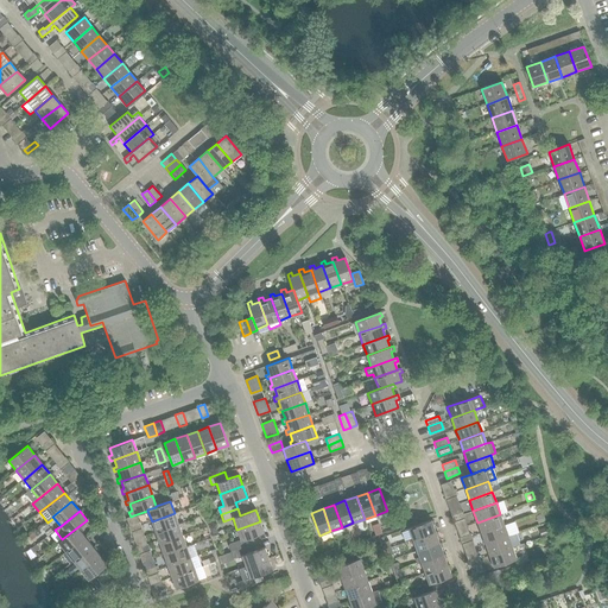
[(152,521),(156,532),(178,524),(175,513),(152,521)]
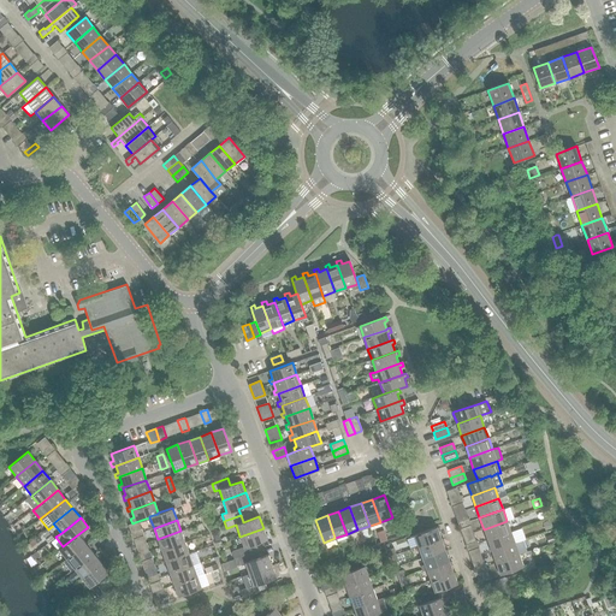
[(484,529),(487,540),(510,532),(507,521),(484,529)]
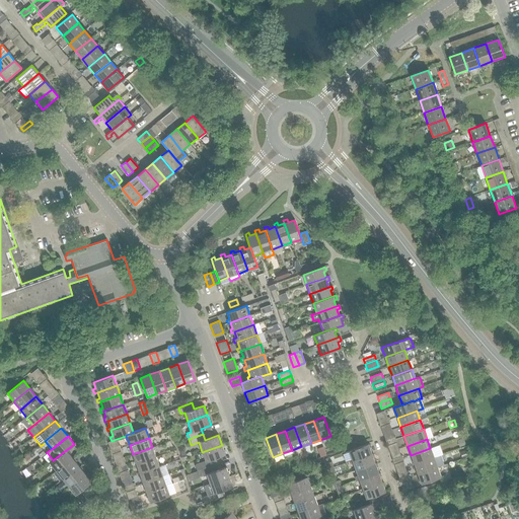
[(463,439),(457,441),(459,447),(465,445),(463,439)]
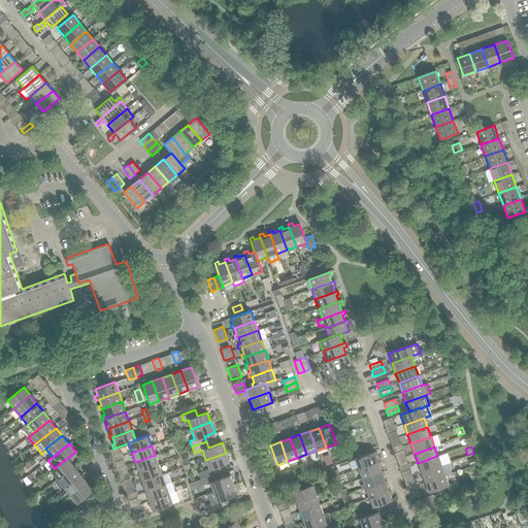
[(355,459),(358,468),(377,461),(374,452),(355,459)]
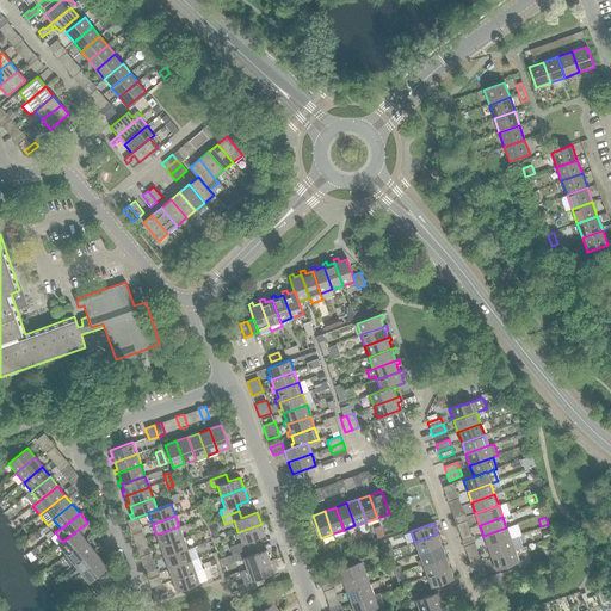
[(265,535),(261,524),(238,532),(242,543),(229,548),(232,555),(247,549),(245,542),(265,535)]
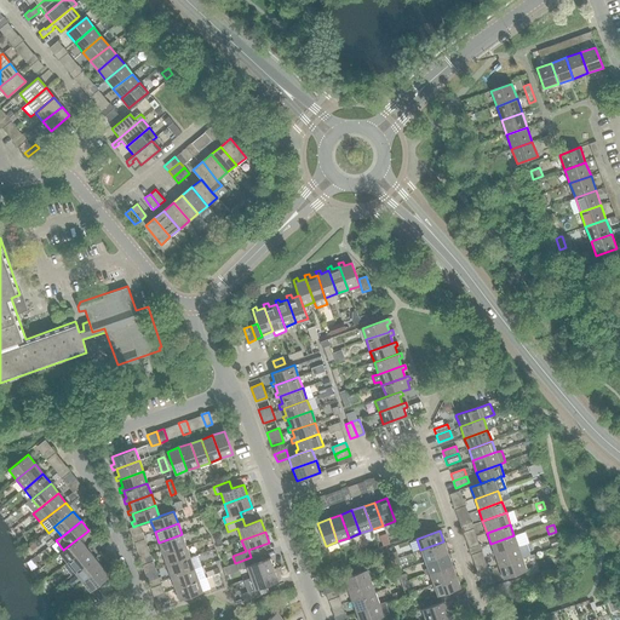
[(185,546),(182,534),(159,543),(162,555),(185,546)]
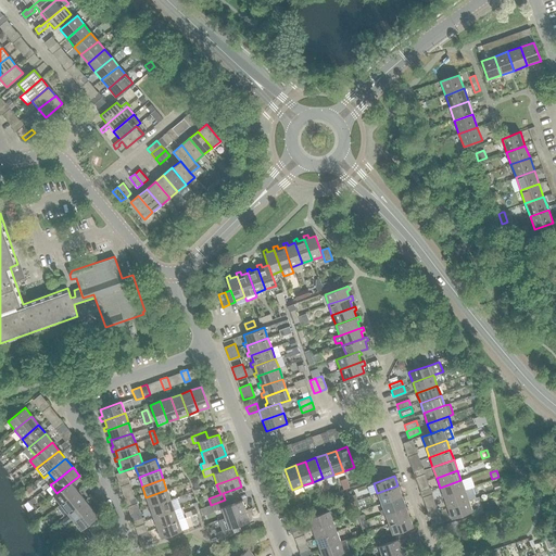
[(440,488),(444,497),(465,491),(460,480),(440,488)]
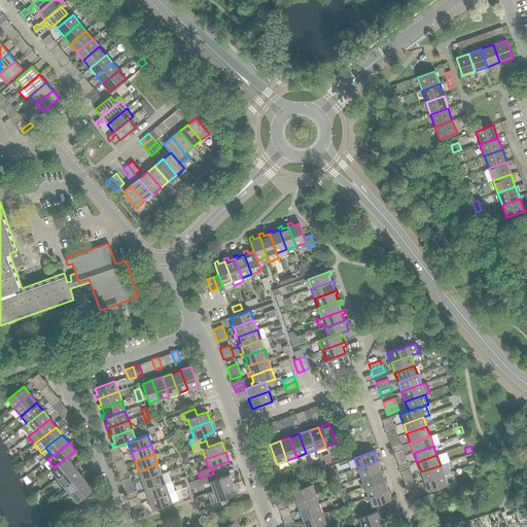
[(50,470),(57,479),(73,465),(67,457),(54,467),(50,470)]
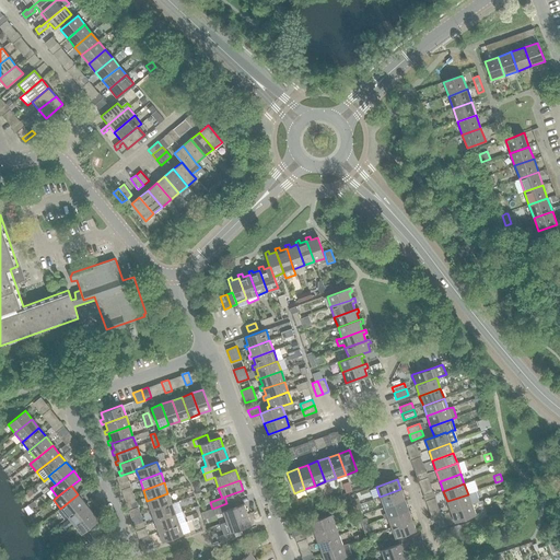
[(405,500),(400,489),(380,497),(384,506),(405,500)]
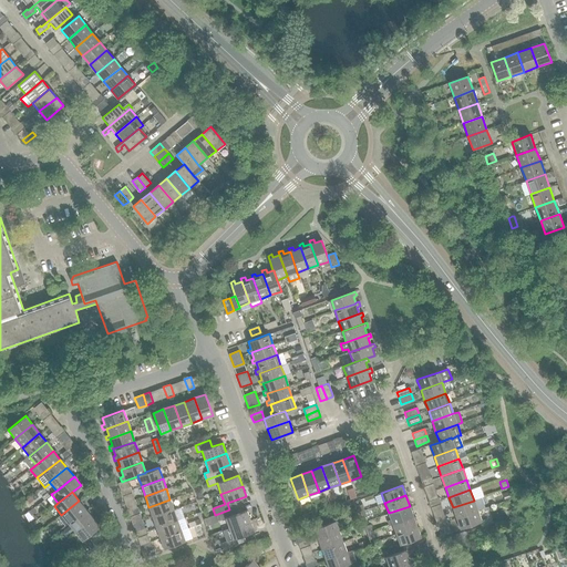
[(148,507),(153,517),(174,509),(169,500),(148,507)]
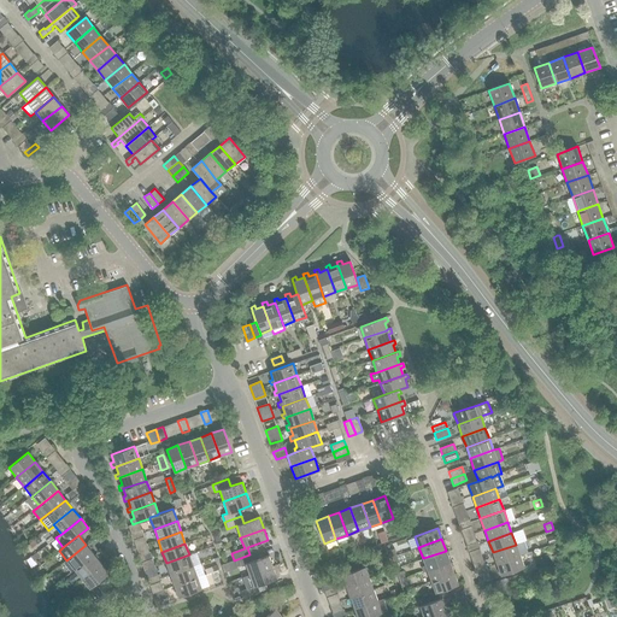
[(93,554),(86,545),(66,560),(74,569),(93,554)]
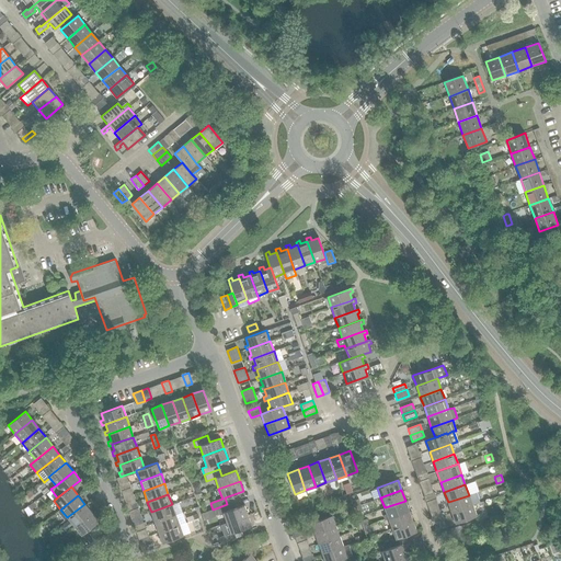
[(472,505),(469,495),(448,502),(451,513),(472,505)]
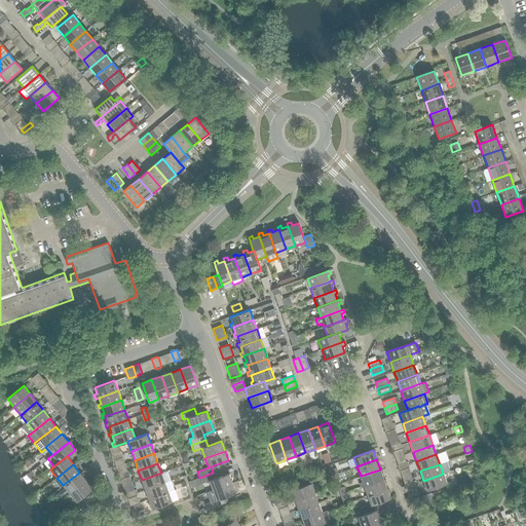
[(361,487),(364,486),(383,479),(380,470),(361,476),(363,482),(359,484),(361,487)]
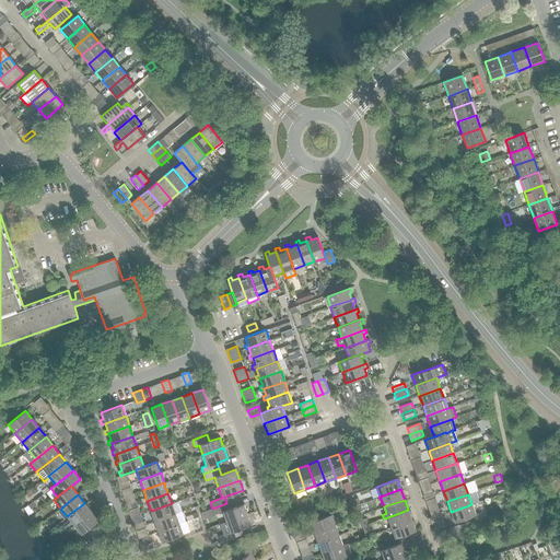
[(67,516),(74,525),(92,512),(84,503),(67,516)]
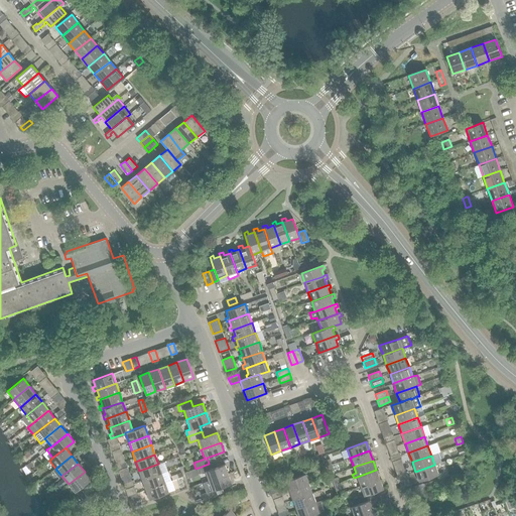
[(161,473),(158,464),(139,471),(142,480),(161,473)]
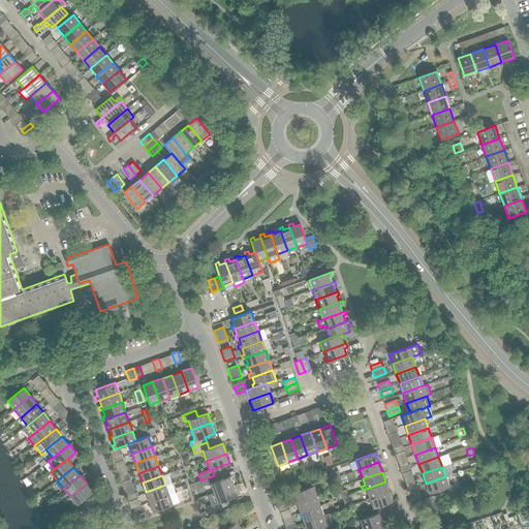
[(210,484),(214,493),(234,486),(229,476),(216,480),(214,475),(200,480),(203,486),(210,484)]
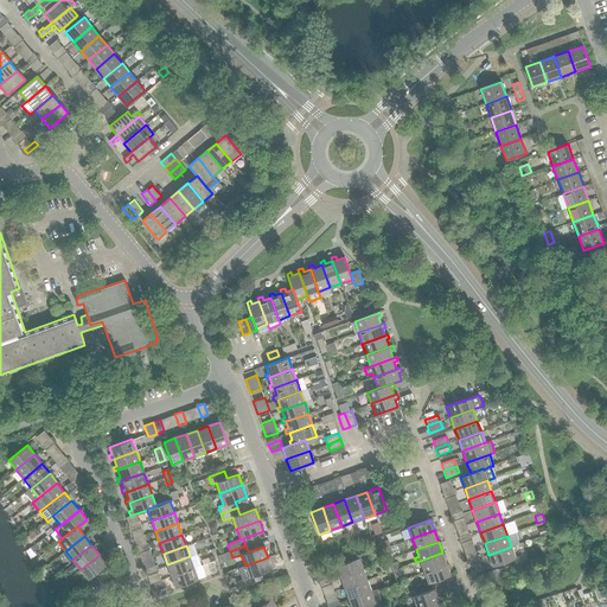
[(516,558),(511,547),(489,555),(492,567),(516,558)]
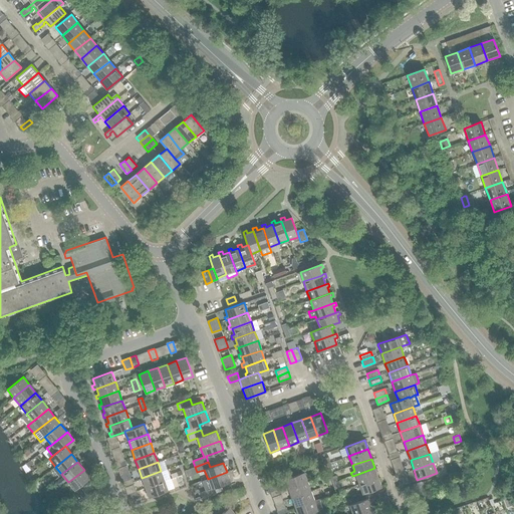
[(377,477),(374,468),(355,475),(358,484),(377,477)]
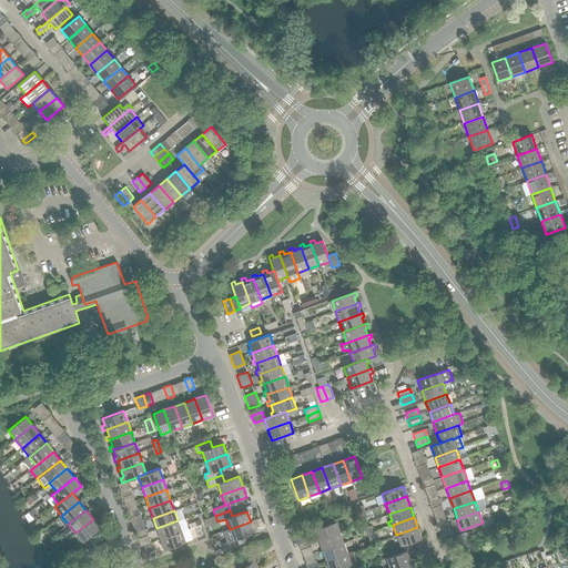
[(100,528),(93,519),(75,533),(82,541),(100,528)]
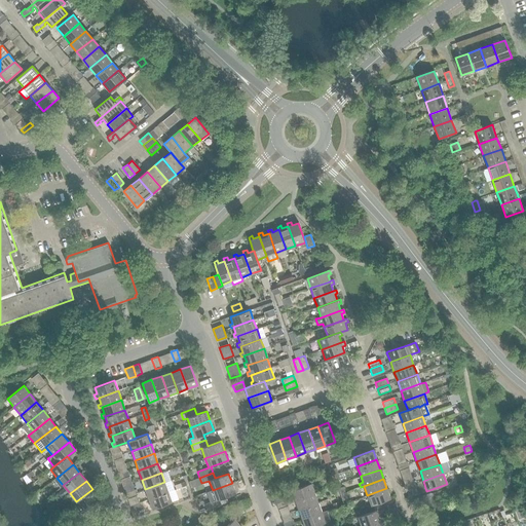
[(145,489),(148,499),(167,492),(164,482),(145,489)]
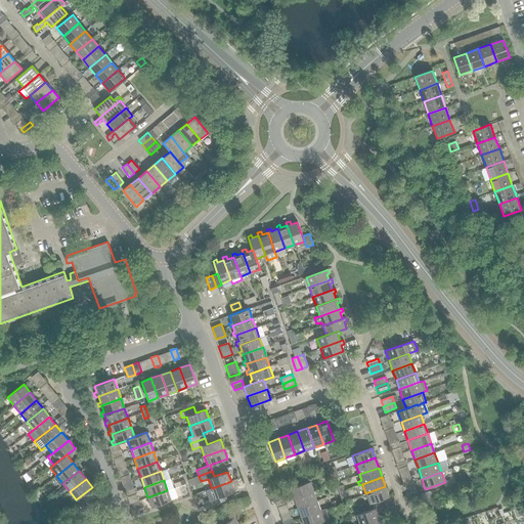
[(234,491),(231,481),(212,488),(215,498),(204,501),(207,508),(220,504),(218,497),(234,491)]
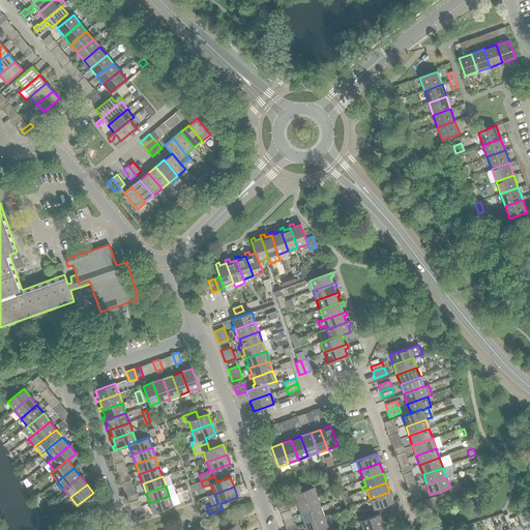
[(297,504),(317,497),(314,487),(294,494),(297,504)]
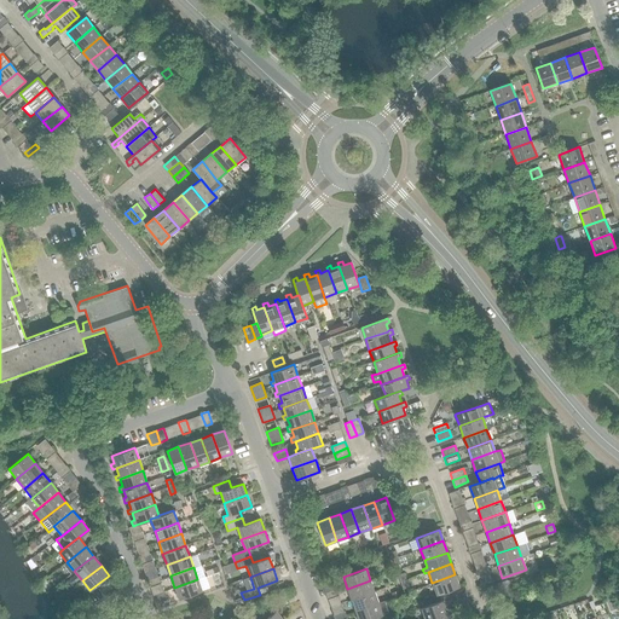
[(460,586),(455,574),(432,583),(437,595),(438,594),(440,601),(444,600),(455,596),(452,589),(460,586)]
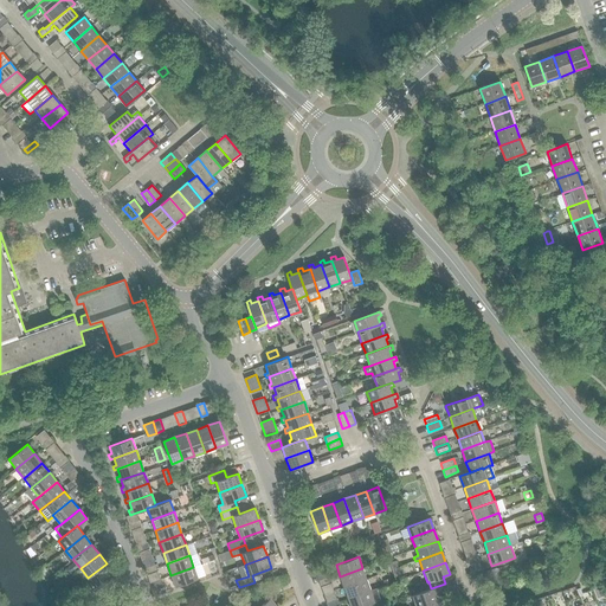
[(198,579),(193,567),(171,575),(175,586),(198,579)]
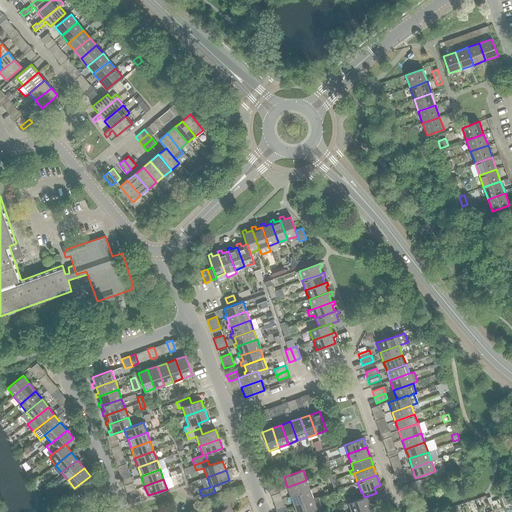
[(287,487),(290,496),(309,489),(306,480),(287,487)]
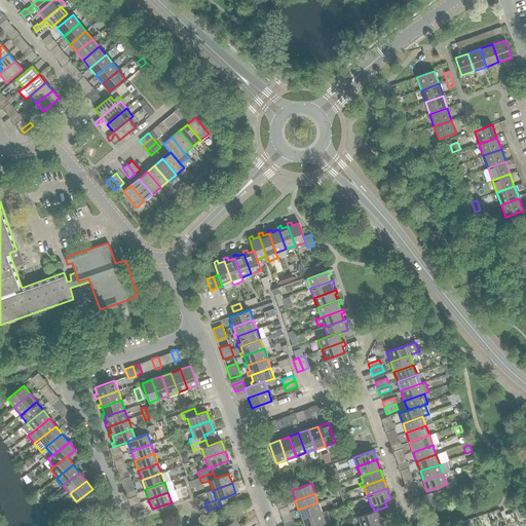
[(298,510),(302,519),(322,513),(317,502),(298,510)]
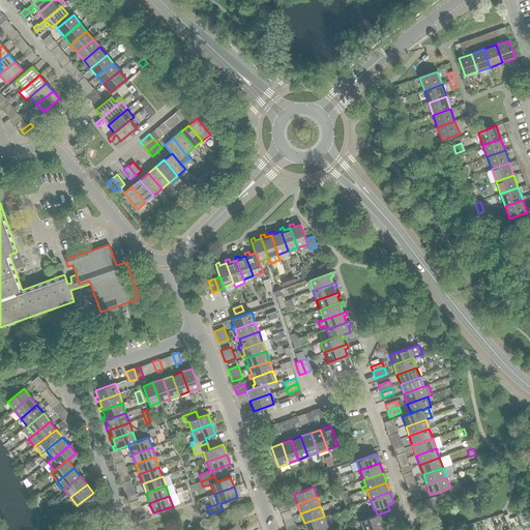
[(529,520),(529,517),(529,513),(528,510),(519,513),(520,517),(522,523),(529,520)]
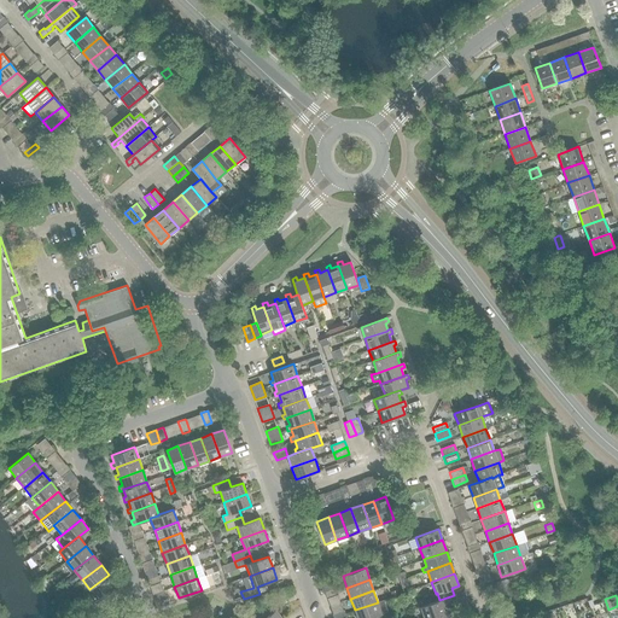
[(420,607),(424,617),(425,617),(447,611),(443,599),(439,600),(420,607)]
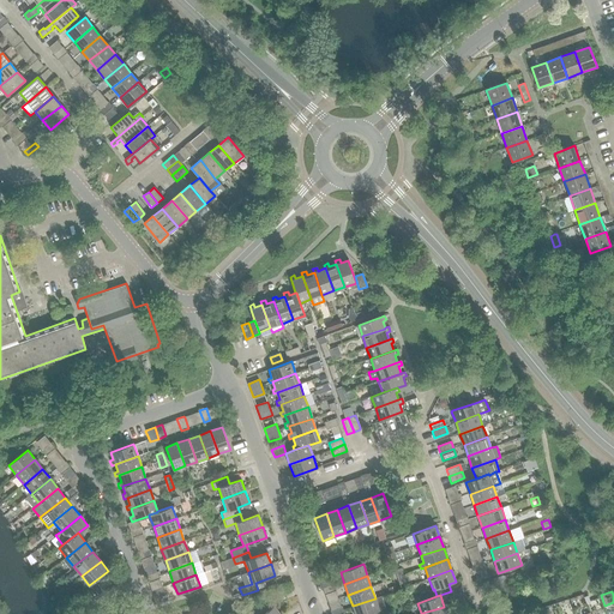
[(381,596),(375,599),(353,606),(355,613),(367,613),(379,609),(385,608),(381,596)]
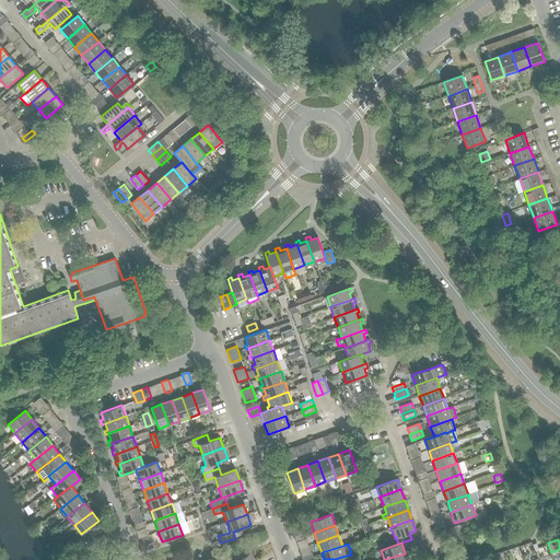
[(353,557),(366,553),(364,547),(351,550),(353,557)]
